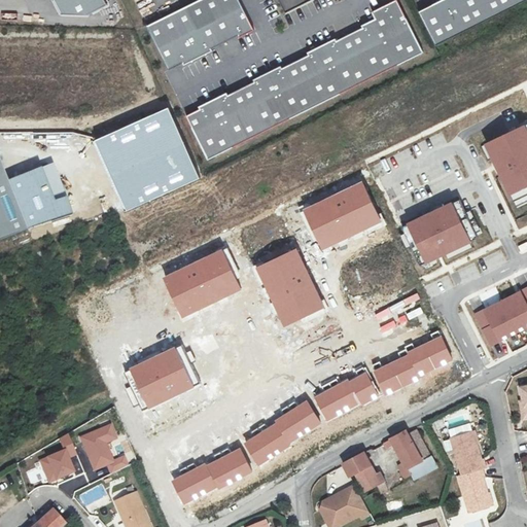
[(103,0),(55,0),(62,15),(90,14),(106,5),(103,0)]
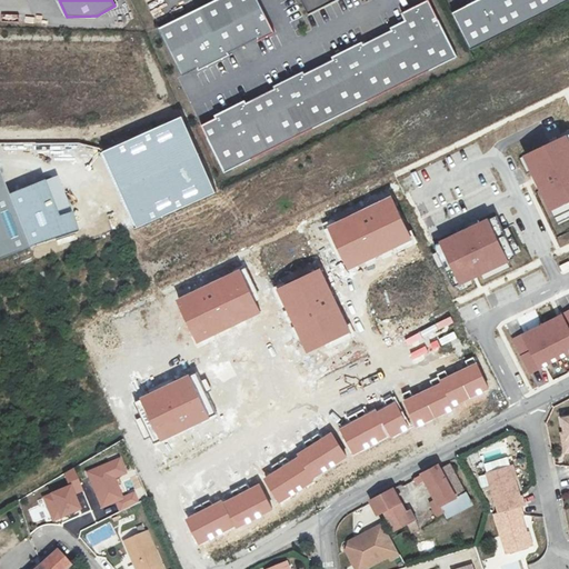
[(258,0),(223,0),(159,31),(182,78),(275,33),(258,0)]
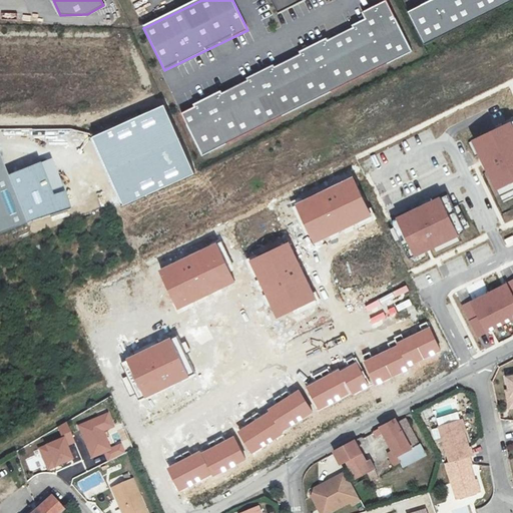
[(194,107),(181,114),(202,157),(413,52),(387,0),(363,13),(366,19),(353,26),(329,41),(328,39),(300,52),(301,55),(276,67),(275,65),(246,79),(247,81),(222,94),(221,91),(193,105),(194,107)]
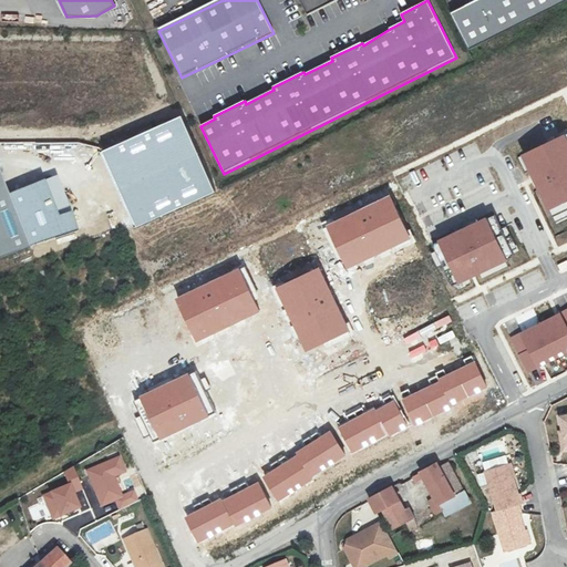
[(300,0),(308,14),(336,0),(300,0)]
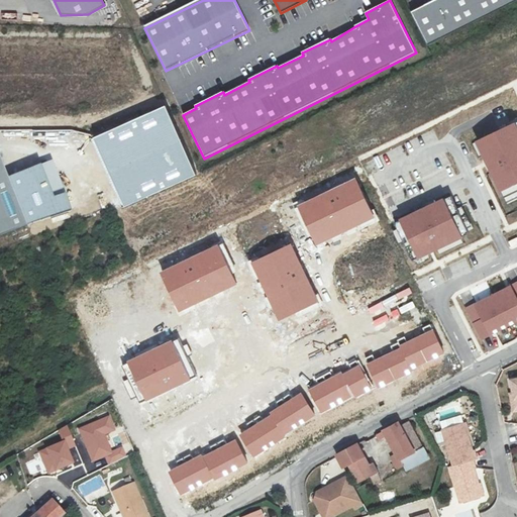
[(516,0),(441,0),(412,15),(428,48),(516,4),(516,0)]
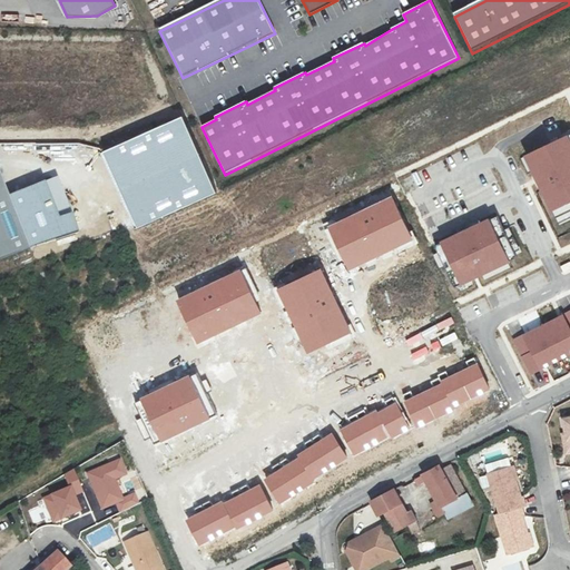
[(180,119),(101,155),(135,229),(214,194),(180,119)]
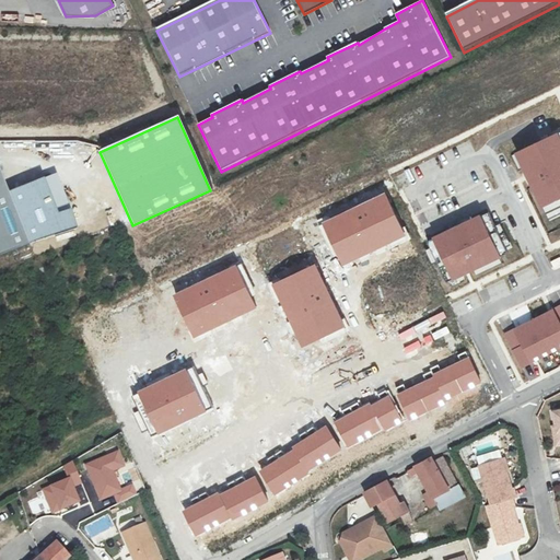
[(559,203),(559,137),(559,135),(518,154),(528,177),(545,211),(559,203)]
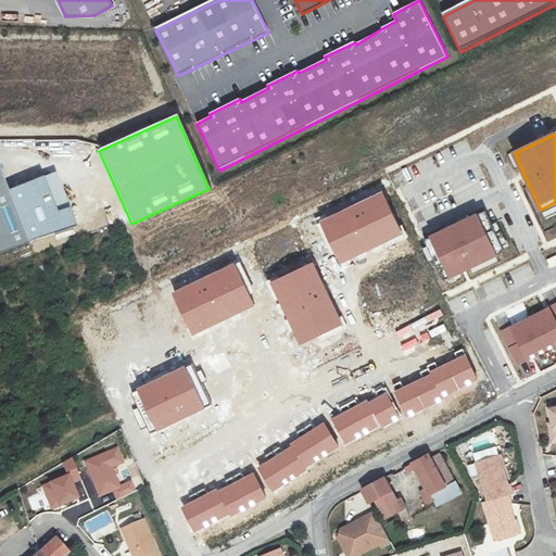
[(0,253),(75,224),(55,173),(9,190),(0,167),(0,253)]
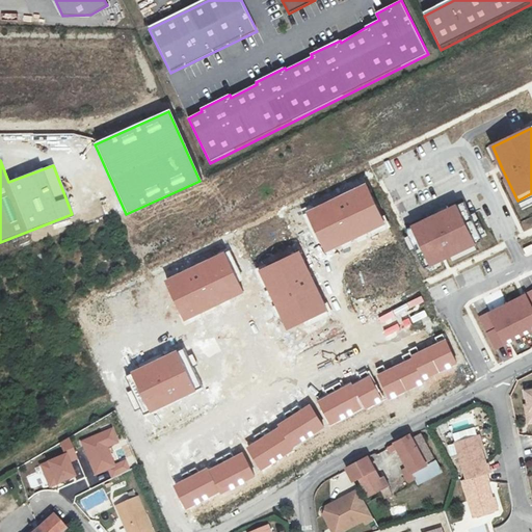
[(468,213),(461,201),(446,208),(445,205),(419,217),(421,221),(417,223),(404,230),(405,237),(399,240),(420,281),(444,269),(440,261),(444,259),(447,266),(496,242),(478,208),(468,213)]
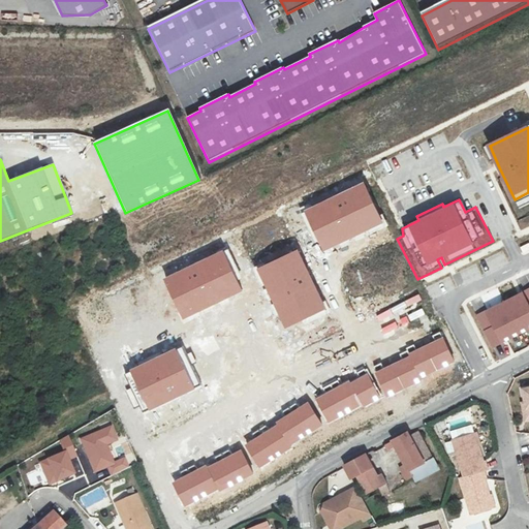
[(223,251),(166,279),(185,317),(242,290),(223,251)]
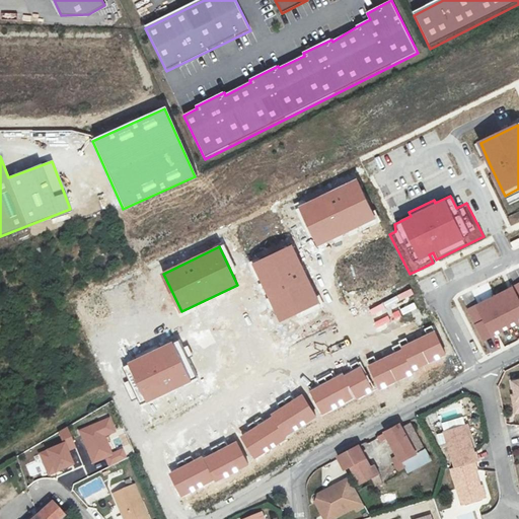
[(518,302),(511,288),(466,310),(482,340),(518,320),(518,302)]
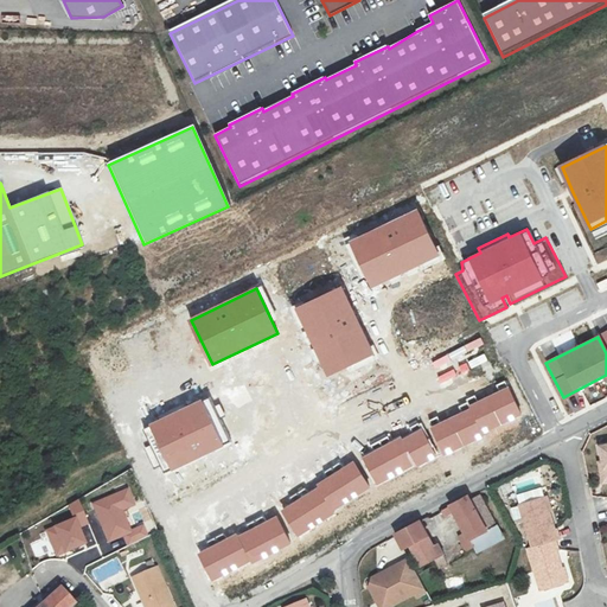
[(511,396),(504,382),(496,385),(499,394),(503,400),(511,396)]
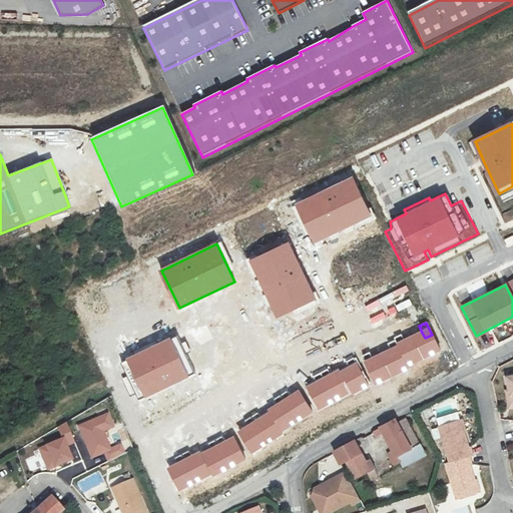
[(440,351),(432,335),(425,338),(422,333),(413,337),(424,358),(440,351)]
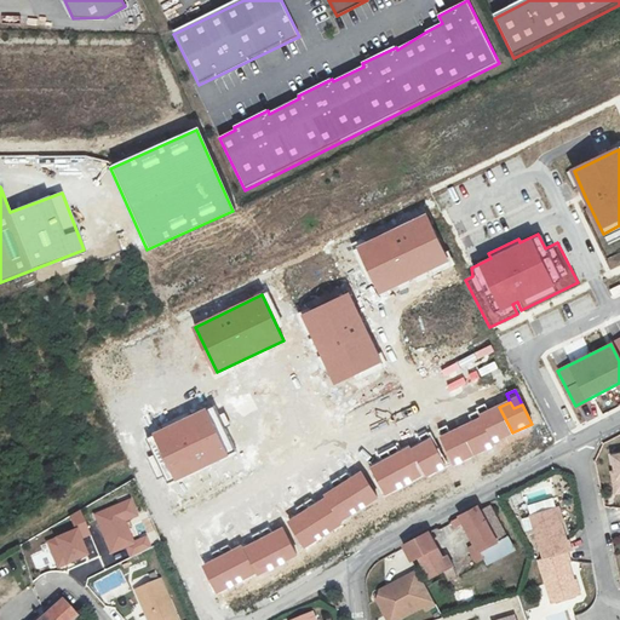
[(486,405),(477,408),(484,423),(493,419),(489,412),(486,405)]
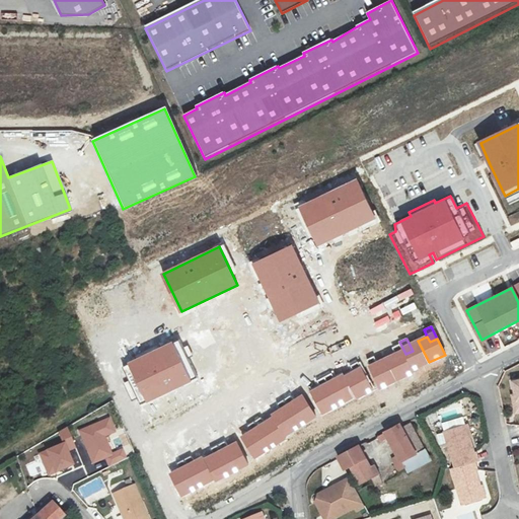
[(123,368),(141,405),(198,378),(179,341),(123,368)]
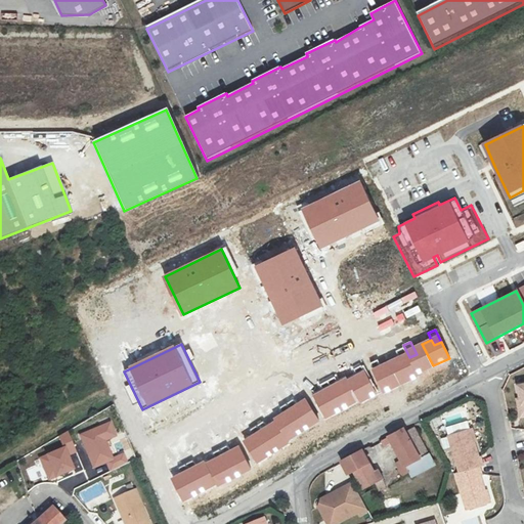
[(417,354),(409,357),(417,374),(433,365),(422,344),(413,348),(417,354)]
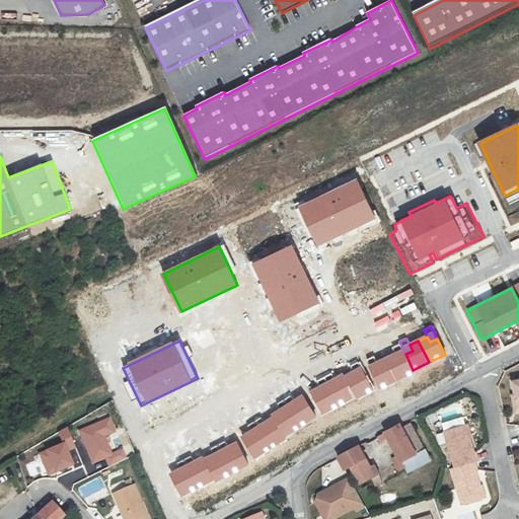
[(404,357),(399,345),(391,348),(395,355),(397,360),(404,357)]
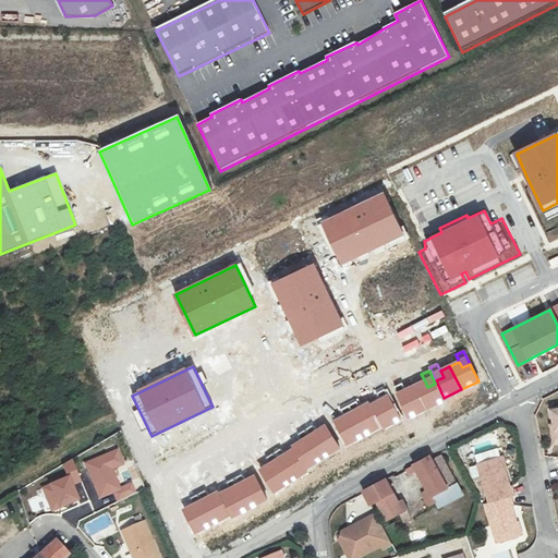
[(444,400),(435,384),(427,387),(425,381),(415,386),(426,409),(444,400)]
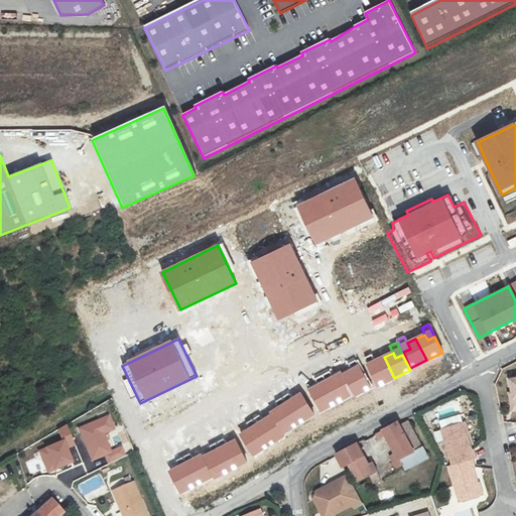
[(372,354),(365,358),(371,370),(378,366),(375,361),(372,354)]
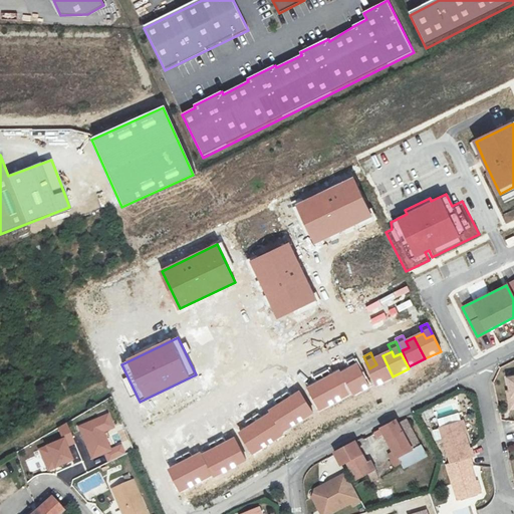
[(376,364),(369,368),(377,383),(393,376),(382,355),(373,359),(376,364)]
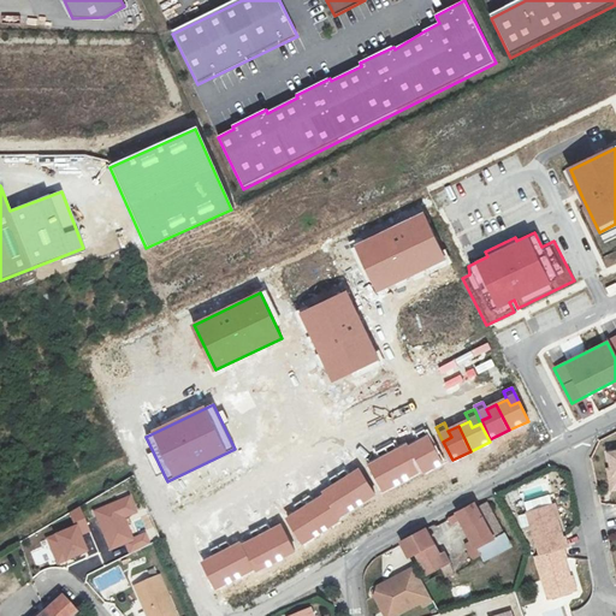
[(432,444),(425,430),(416,434),(420,442),(424,449),(432,444)]
